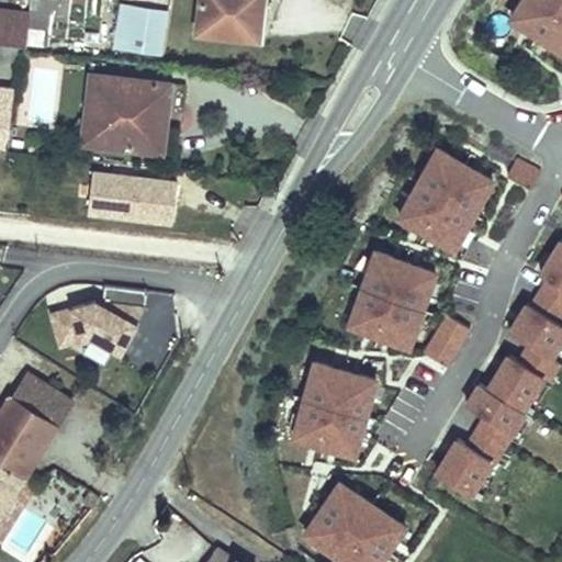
[(268,0),(198,0),(193,37),(260,49),(268,0)]
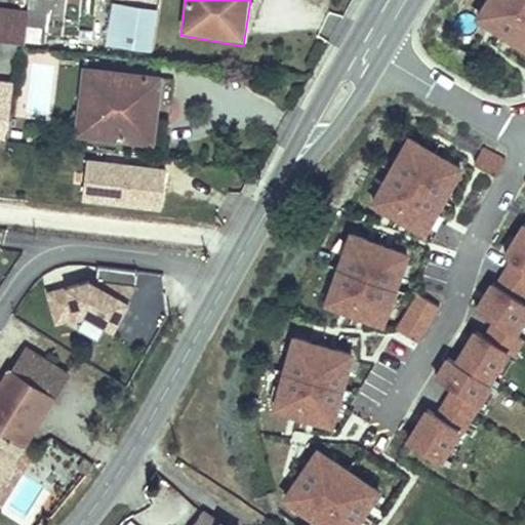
[(524,0),(488,0),(478,17),(524,45),(524,0)]
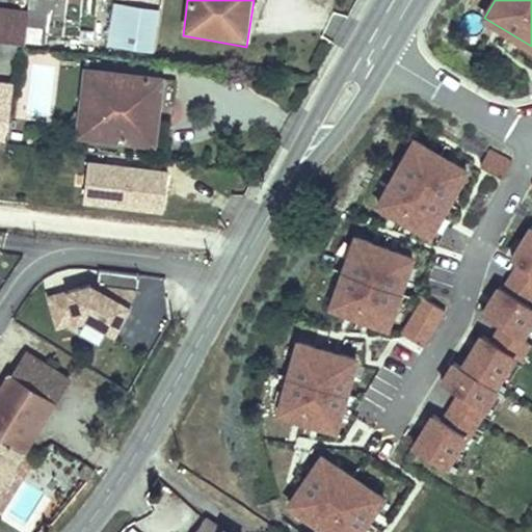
[(115,50),(120,12),(110,11),(106,49),(115,50)]
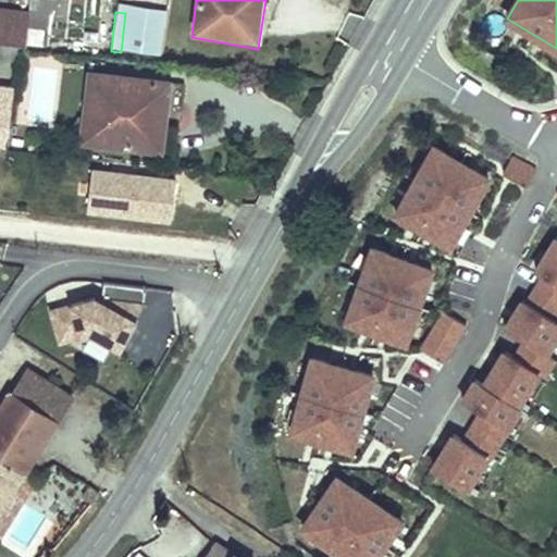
[(39,16),(5,13),(3,29),(1,46),(2,46),(16,48),(37,49),(39,16)]
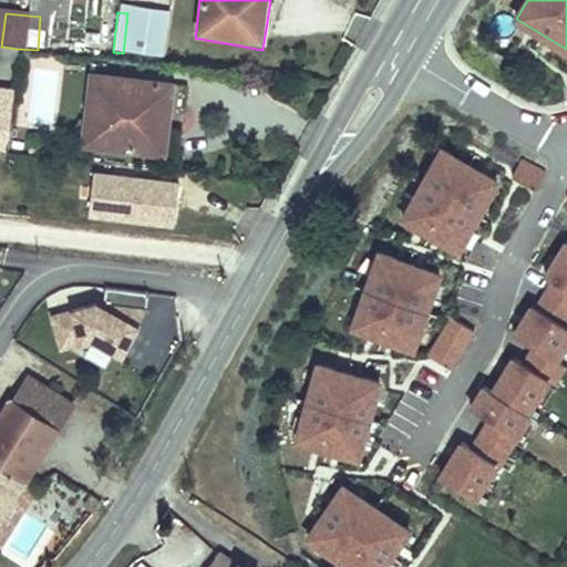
[(169,18),(127,13),(123,53),(165,58),(169,18)]
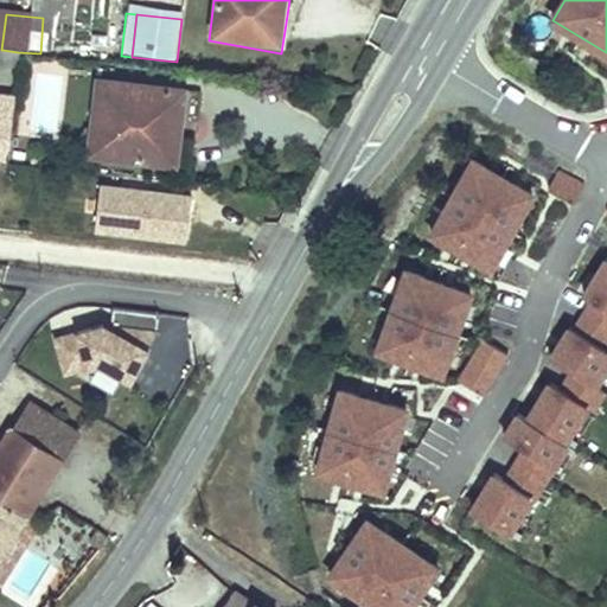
[(18,52),(2,50),(1,58),(1,68),(16,70),(18,52)]
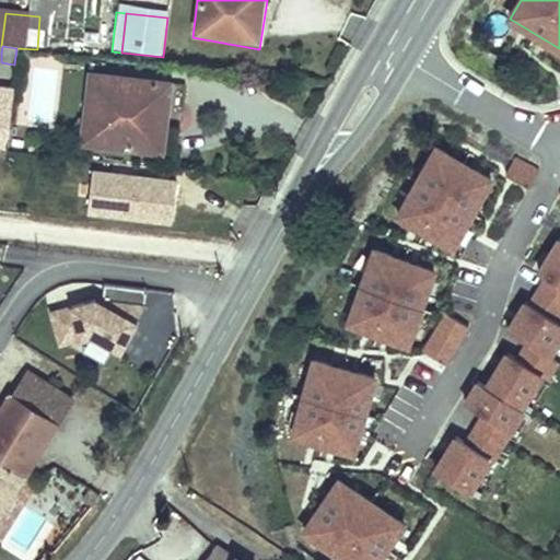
[(165,89),(84,78),(76,143),(158,154),(165,89)]
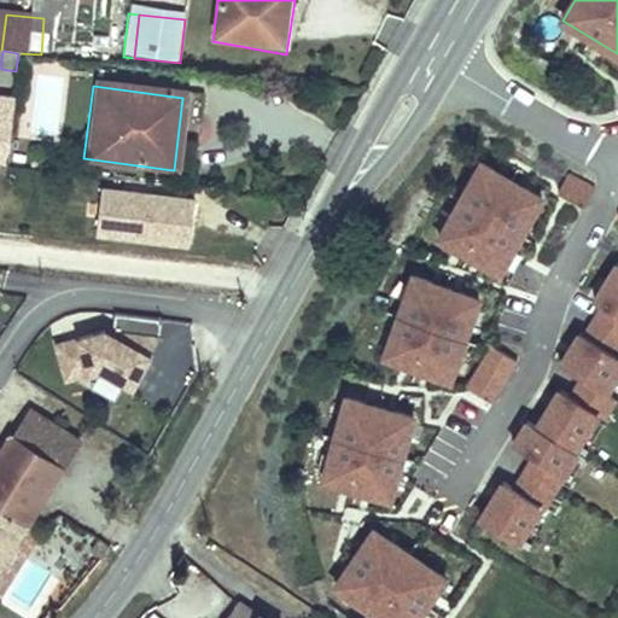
[(0,149),(11,150),(15,100),(0,99),(0,149)]
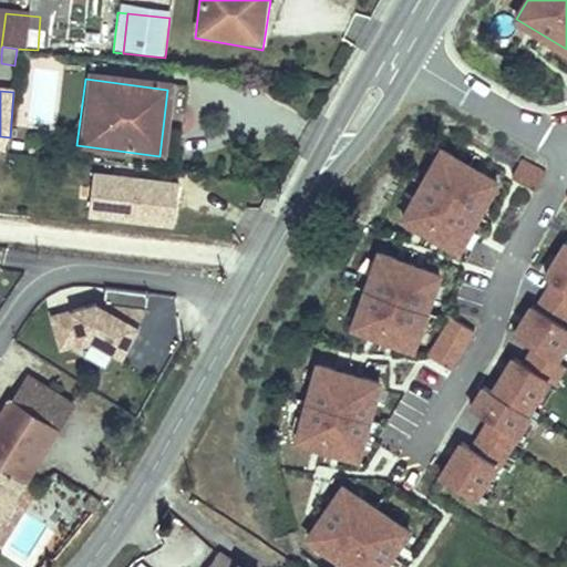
[(0,136),(0,151),(9,152),(10,137),(0,136)]
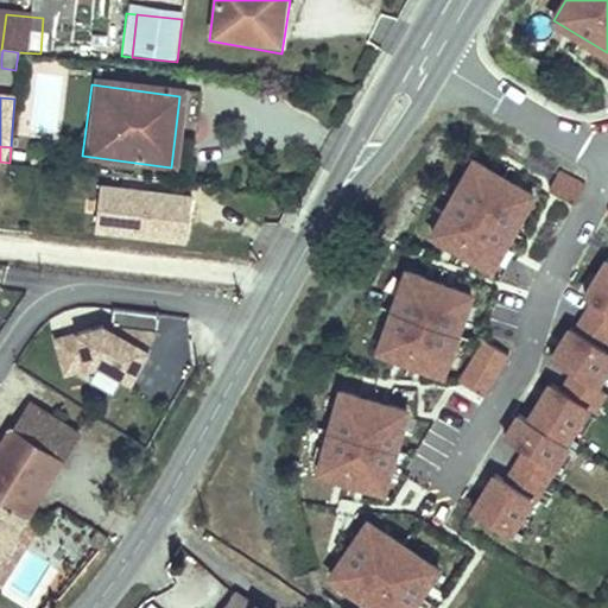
[(538,195),(470,158),(428,238),(495,274),(538,195)]
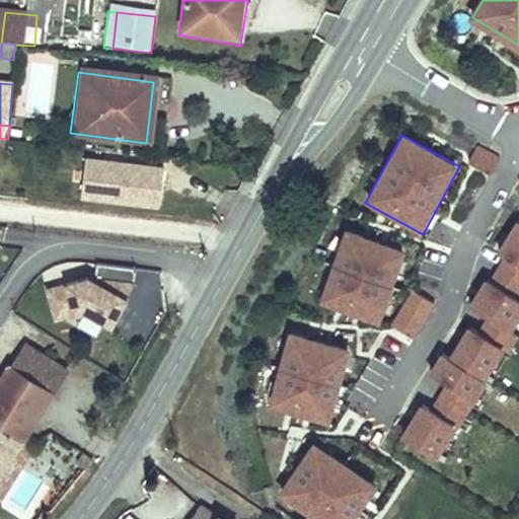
[(477,146),(468,162),(491,173),(499,157),(477,146)]
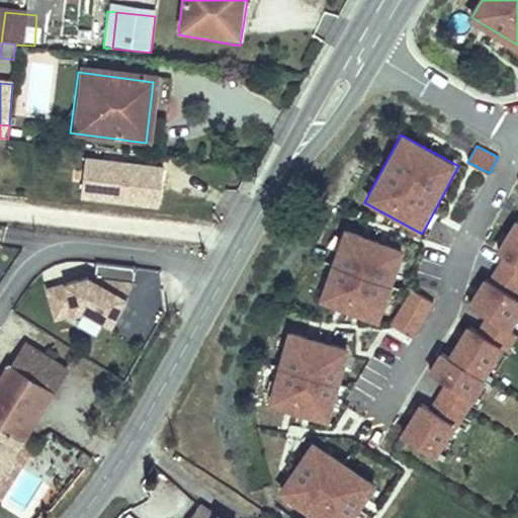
[(166,167),(85,158),(81,197),(162,206),(166,167)]
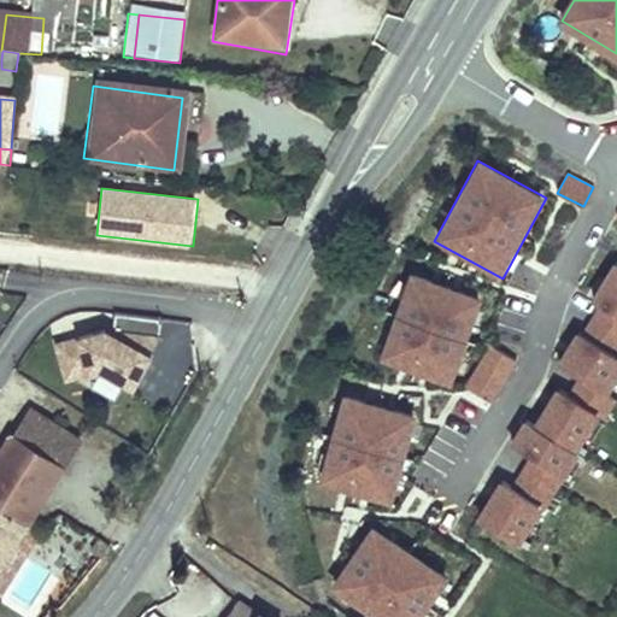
[(616,260),(593,298),(604,305),(585,335),(580,331),(560,362),(585,376),(573,398),(560,391),(539,427),(527,419),(512,442),(533,456),(515,486),(504,480),(481,517),(517,539),(539,504),(546,507),(581,448),(575,445),(595,411),(603,416),(616,394),(605,388),(616,369),(616,353),(612,351),(616,344),(616,260)]
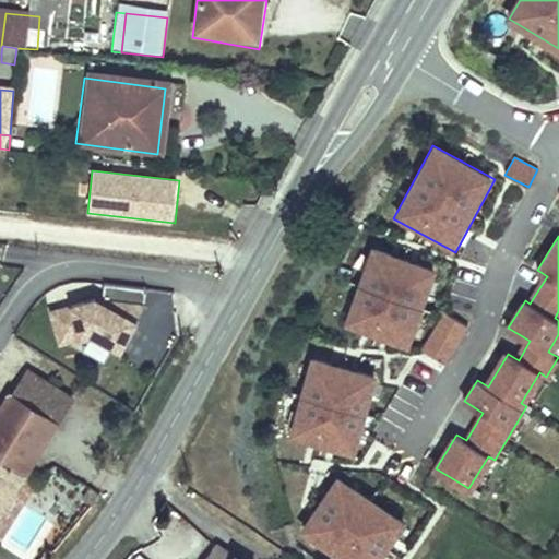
[(440,268),(373,245),(346,325),(412,348),(440,268)]
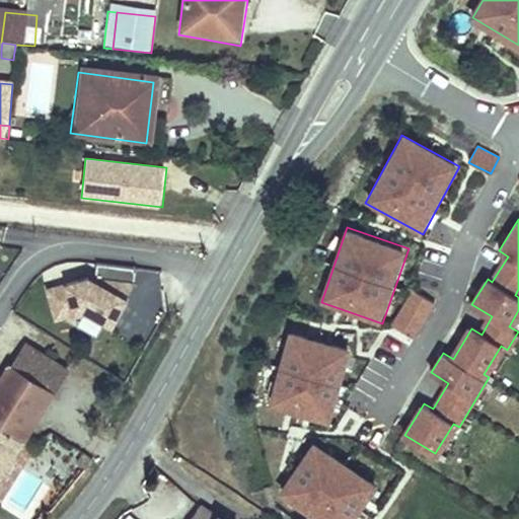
[(86,277),(44,289),(53,321),(83,313),(109,328),(126,299),(86,277)]
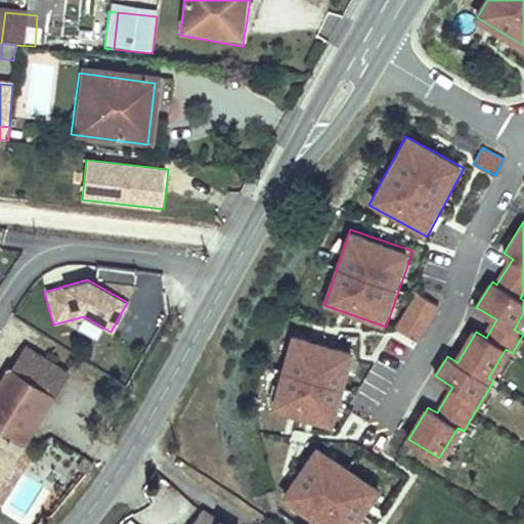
[(353,351),(291,335),(270,410),(333,427),(353,351)]
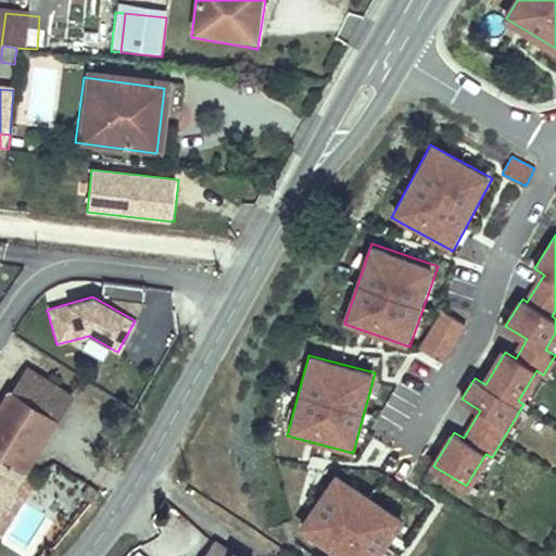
[(28,405),(0,451),(0,457),(22,472),(71,400),(21,368),(5,390),(28,405)]
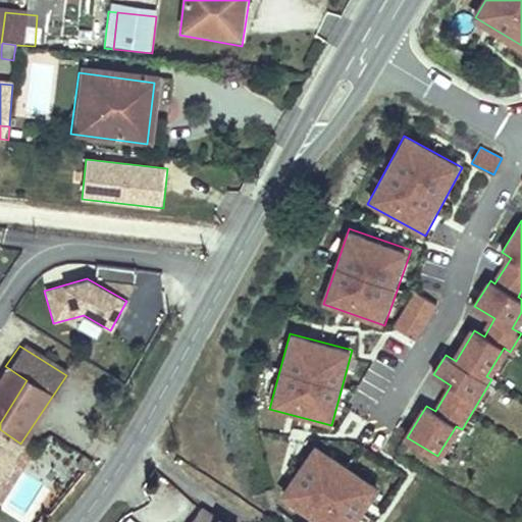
[(0,474),(20,444),(0,429),(0,423),(27,380),(5,366),(0,374),(0,474)]
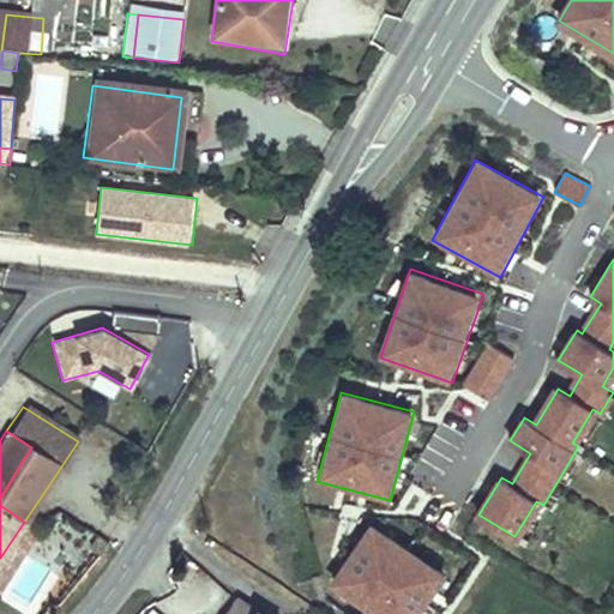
[(369,522),(326,585),(371,613),(416,613),(445,572),(369,522)]
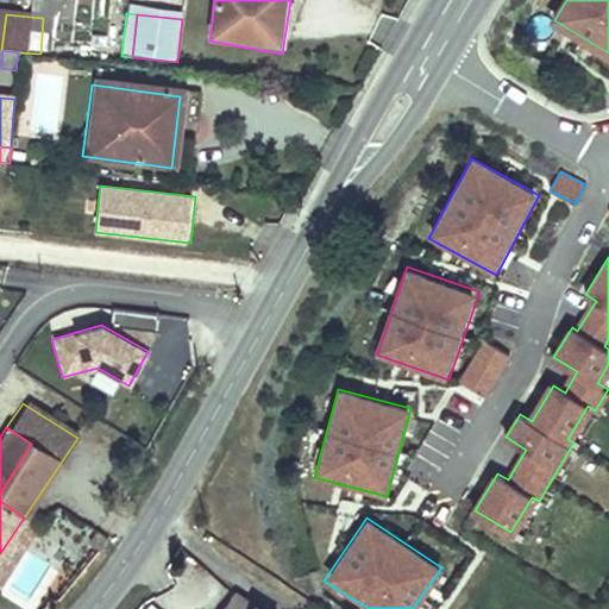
[(259,608),(231,591),(219,608),(259,608)]
